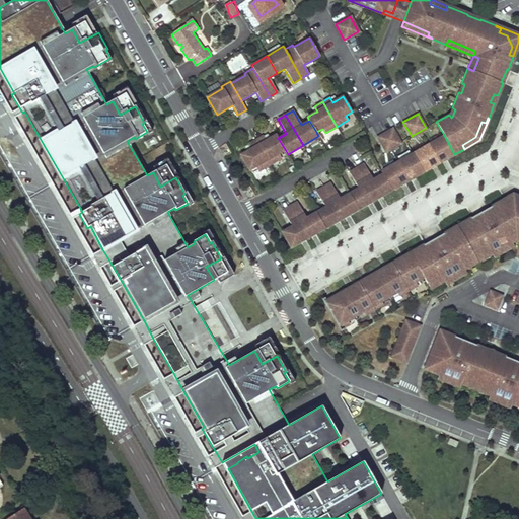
[(400,143),(391,129),(377,137),(386,151),(400,143)]
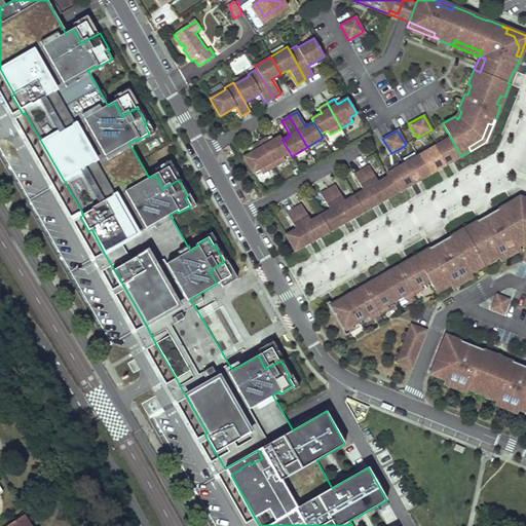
[(266,138),(259,142),(273,166),(285,160),(282,155),(289,151),(282,140),(279,137),(273,140),(269,143),(266,138)]
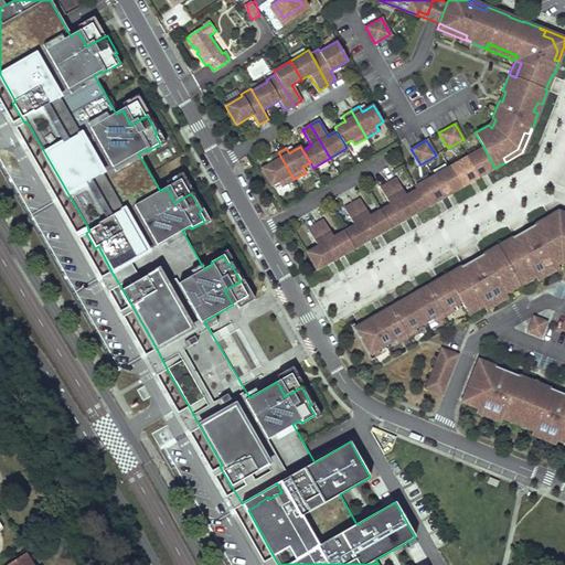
[(426,208),(494,168),(483,147),(415,187),(416,190),(426,208)]
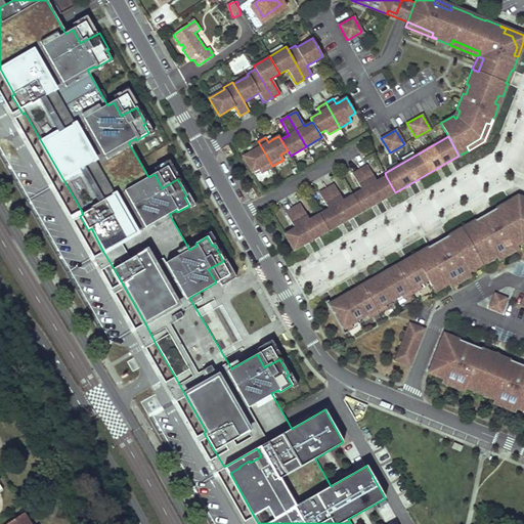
[(272,166),(258,141),(254,144),(250,145),(253,150),(243,157),(252,172),(258,169),(260,173),(272,166)]
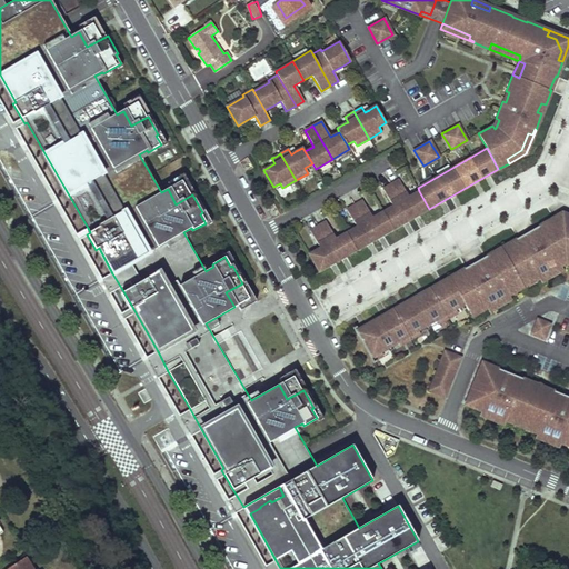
[(417,216),(429,209),(419,191),(408,197),(398,180),(381,189),(392,207),(371,218),(361,200),(346,210),(356,228),(336,239),(326,221),(310,230),(320,248),(309,255),(319,271),(332,265),(343,258),(369,243),(380,237),(405,222),(417,216)]
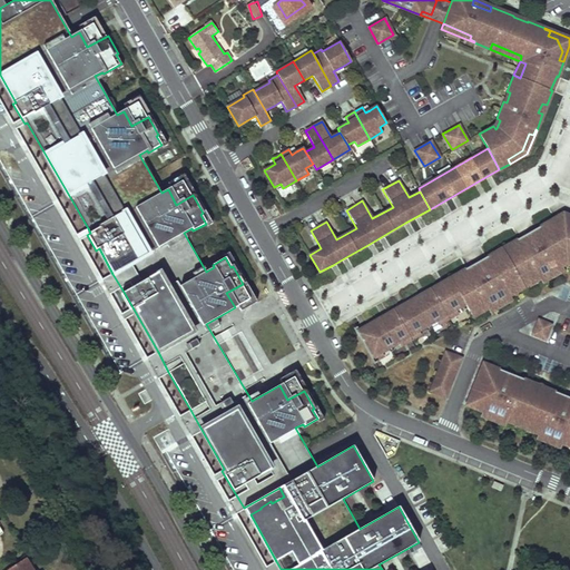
[(371,356),(464,303),(468,307),(470,311),(484,302),(487,307),(509,294),(507,290),(537,272),(539,277),(564,263),(562,258),(569,255),(569,223),(564,220),(563,214),(543,225),(540,227),(544,235),(533,242),(529,233),(518,239),(520,245),(510,251),(490,262),(492,265),(481,271),(477,263),(465,269),(469,274),(453,283),(451,277),(442,283),(443,285),(422,297),(421,295),(416,297),(404,304),(406,306),(400,310),(384,318),(383,316),(375,321),(367,325),(369,327),(357,334),(371,356)]
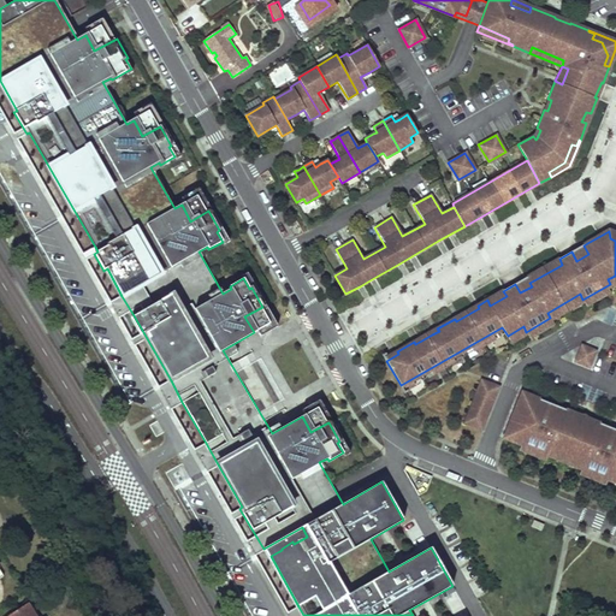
[(550,318),(582,300),(580,294),(548,313),(550,318)]
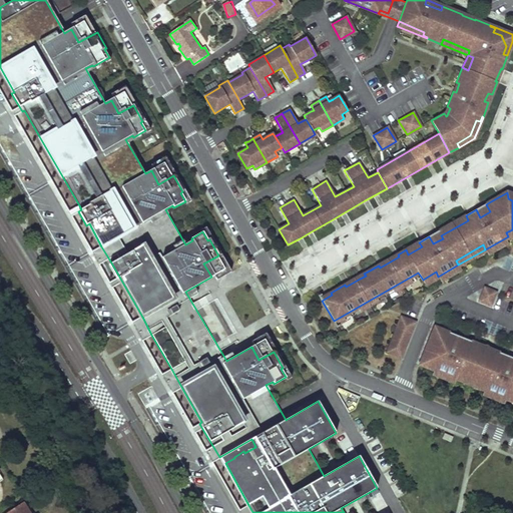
[(441,281),(461,269),(458,265),(438,277),(441,281)]
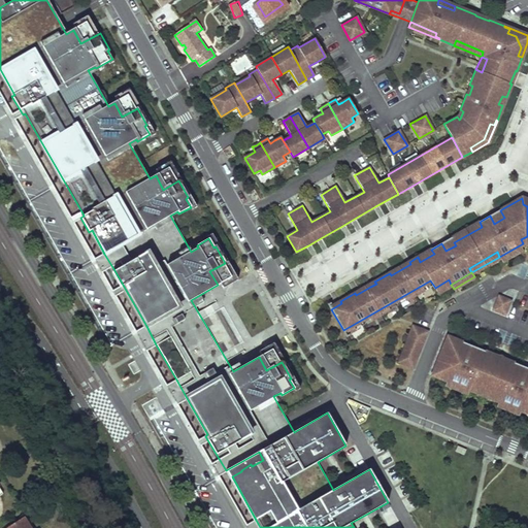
[(437,292),(451,285),(449,279),(435,288),(437,292)]
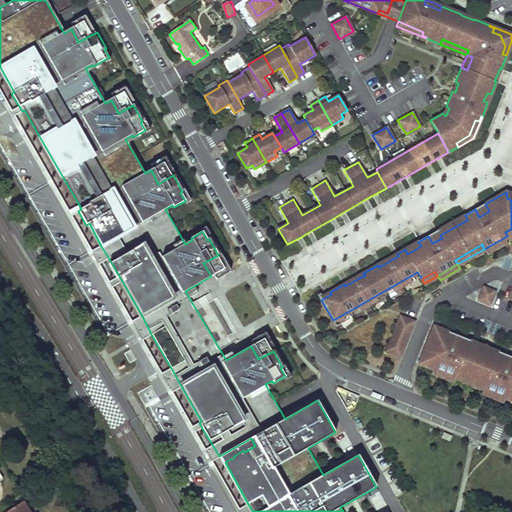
[(336,326),(420,276),(417,272),(333,320),(336,326)]
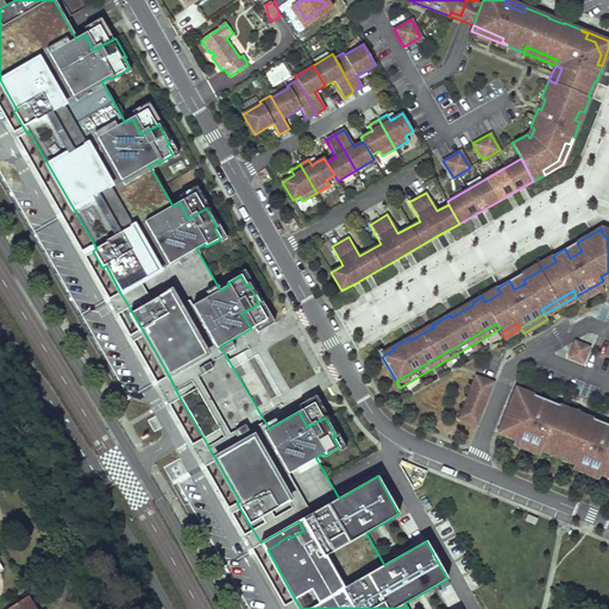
[(583,364),(589,349),(576,343),(570,358),(583,364)]
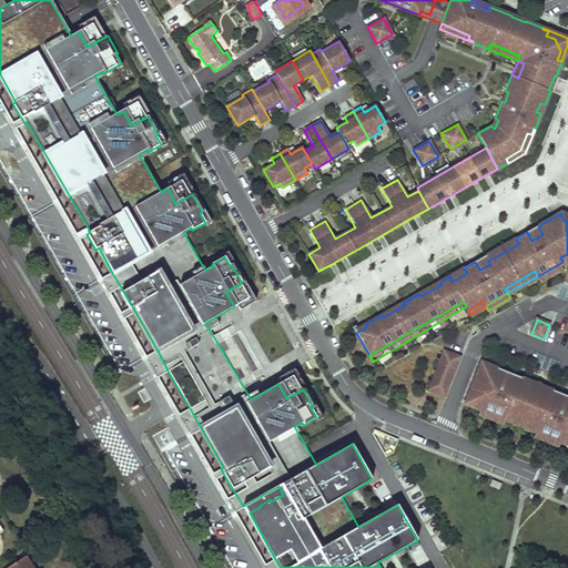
[(445,396),(460,357),(439,350),(424,388),(445,396)]
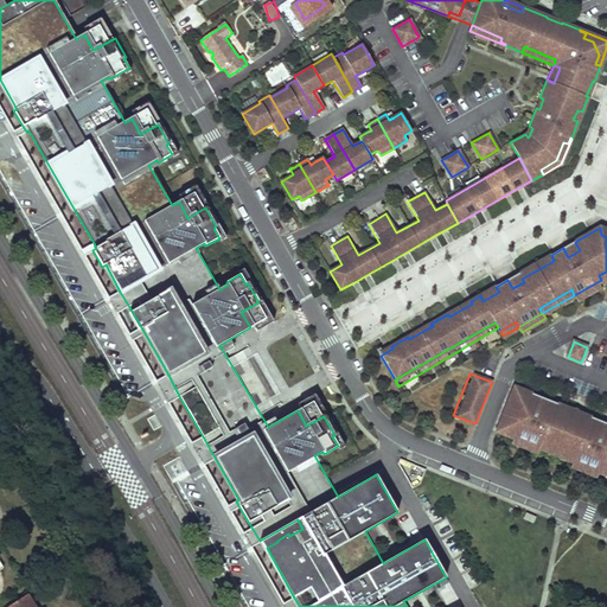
[(532,395),(515,388),(512,394),(530,401),(532,395)]
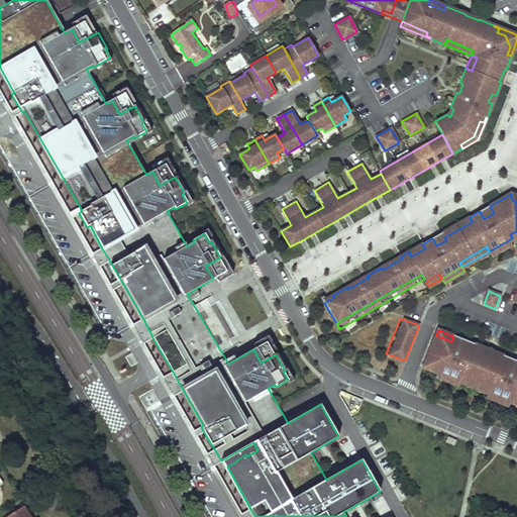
[(436,335),(425,364),(439,370),(437,375),(459,384),(461,379),(490,390),(488,395),(510,404),(512,399),(516,401),(516,371),(511,369),(515,360),(510,358),(504,356),(502,362),(473,349),(475,344),(468,341),(464,340),(461,348),(450,344),(451,341),(436,335)]
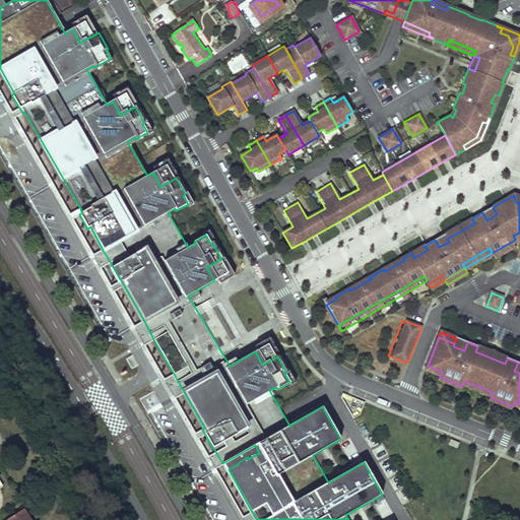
[(464,350),(467,342),(456,338),(454,343),(453,346),(464,350)]
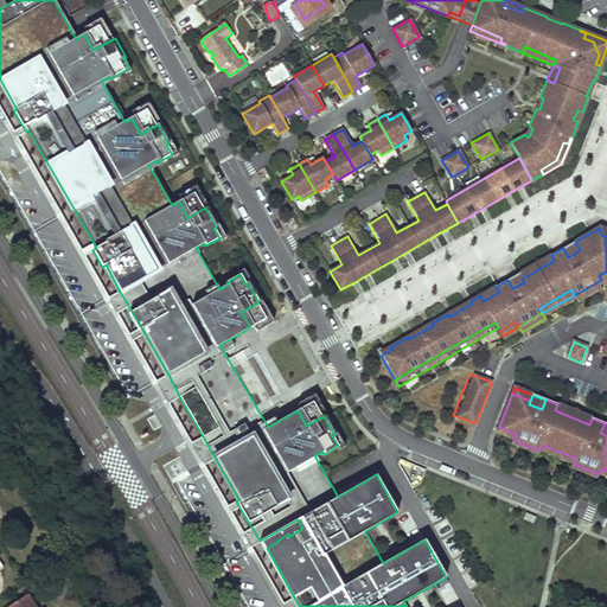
[(592,419),(557,404),(555,410),(589,425),(592,419)]
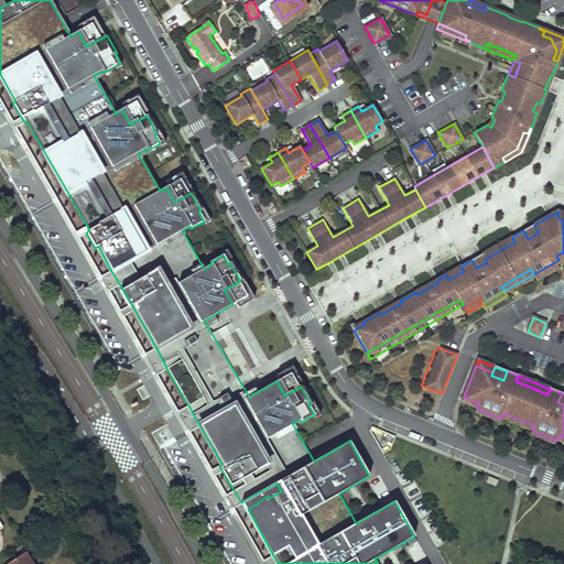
[(479,403),(464,397),(462,402),(477,409),(479,403)]
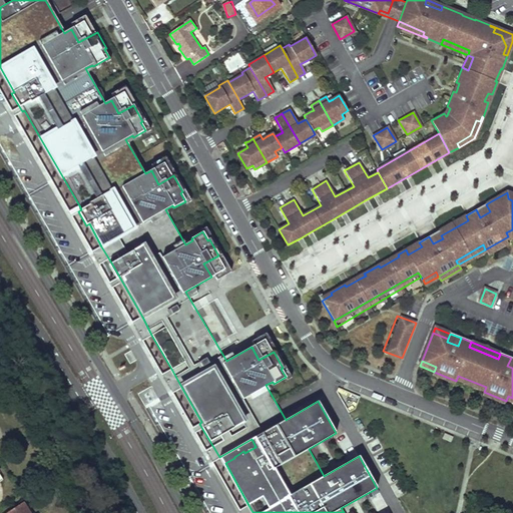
[(456,381),(434,372),(433,376),(455,385),(456,381)]
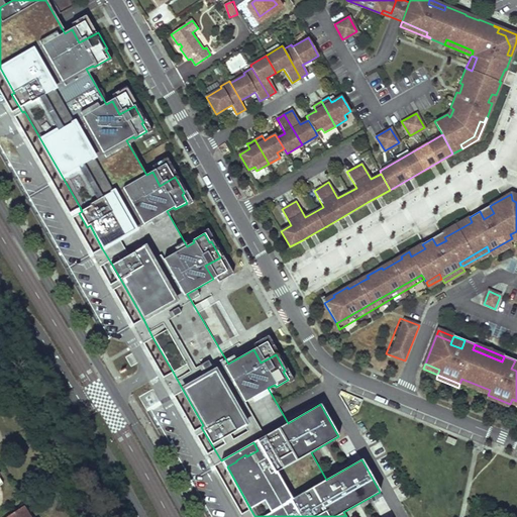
[(490,390),(461,379),(459,384),(488,395),(490,390)]
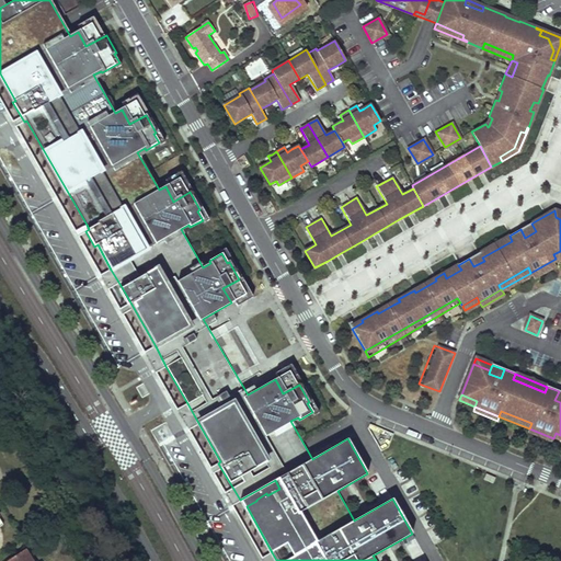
[(553,438),(529,428),(527,434),(551,443),(553,438)]
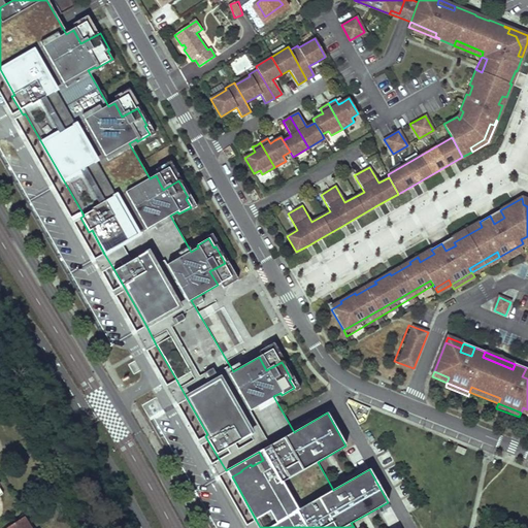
[(466,450),(457,446),(455,452),(464,456),(466,450)]
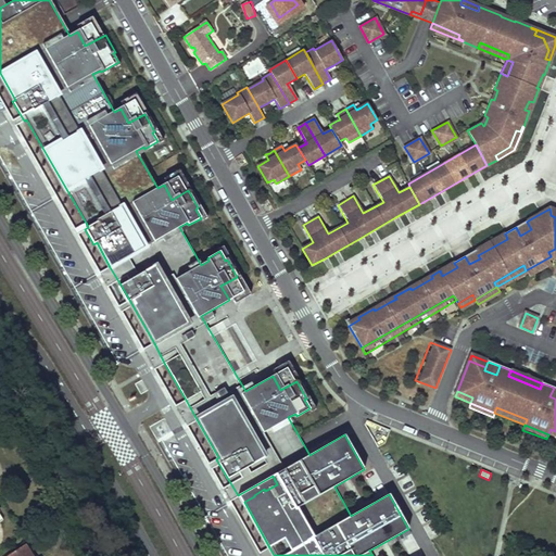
[(273,476),(238,495),(242,503),(244,502),(254,496),(254,495),(264,489),(265,491),(277,484),(273,476)]
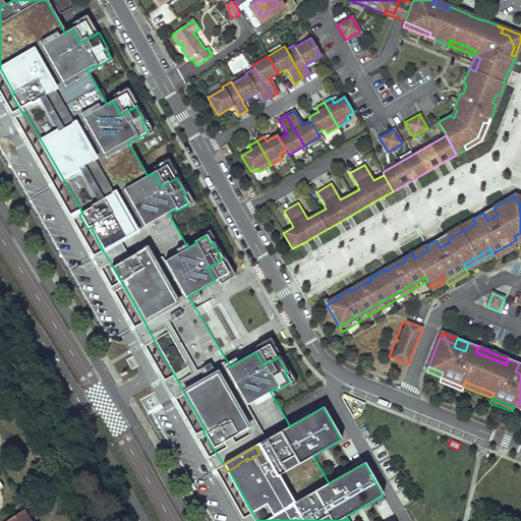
[(29,520),(23,511),(7,520),(29,520)]
